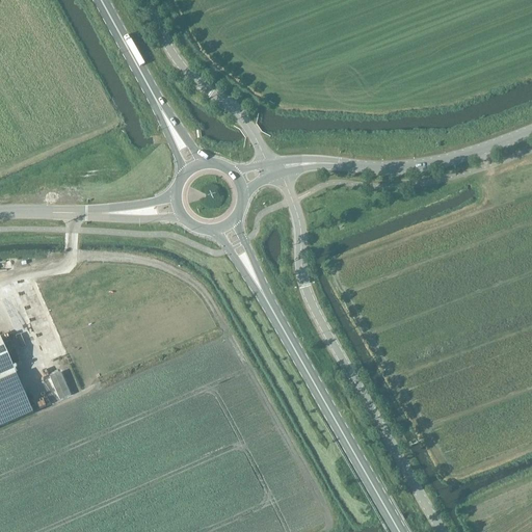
[(462,134),(444,135),(445,143),(450,142),(450,150),(462,149),(462,134)]
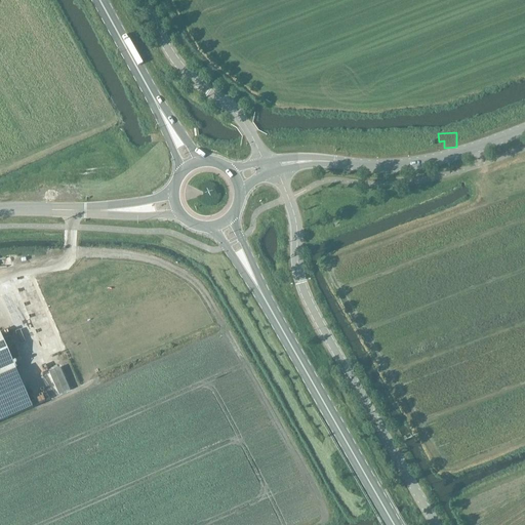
[(348,287),(349,293),(364,290),(363,284),(348,287)]
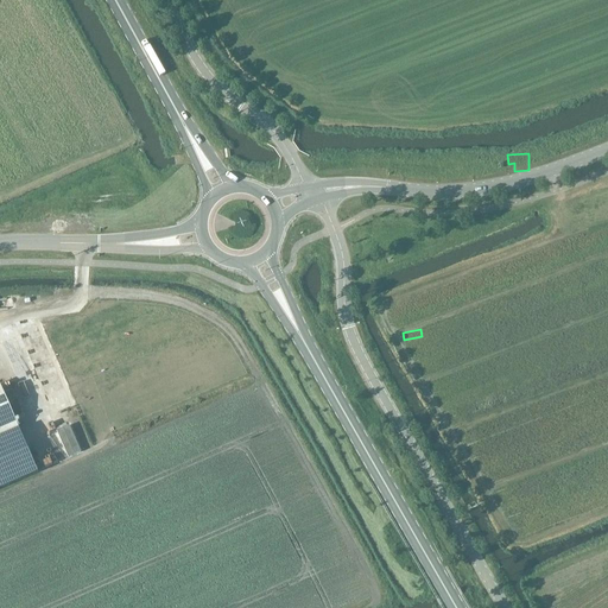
[(7,384),(12,396),(18,394),(13,381),(7,384)]
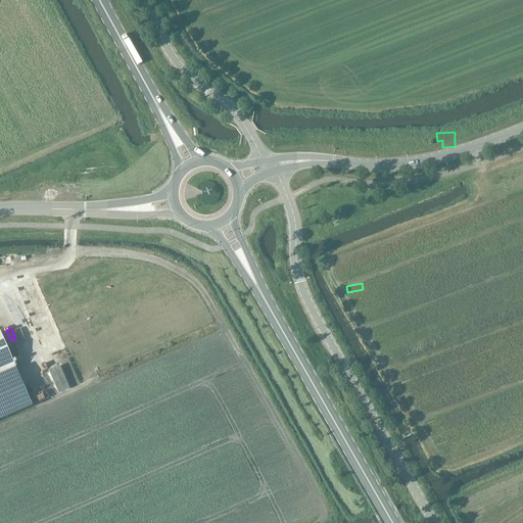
[(0,419),(32,406),(0,332),(0,419)]
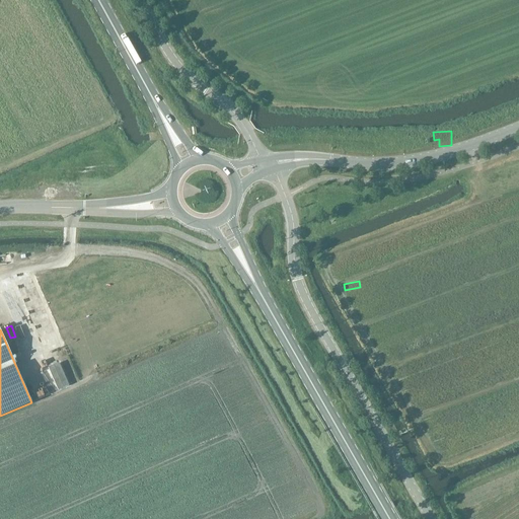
[(55,365),(64,387),(75,382),(66,360),(55,365)]
